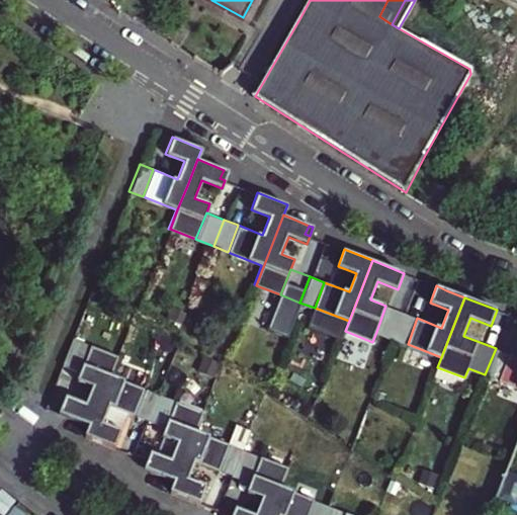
[(376,332),(393,338),(403,313),(385,306),(376,332)]
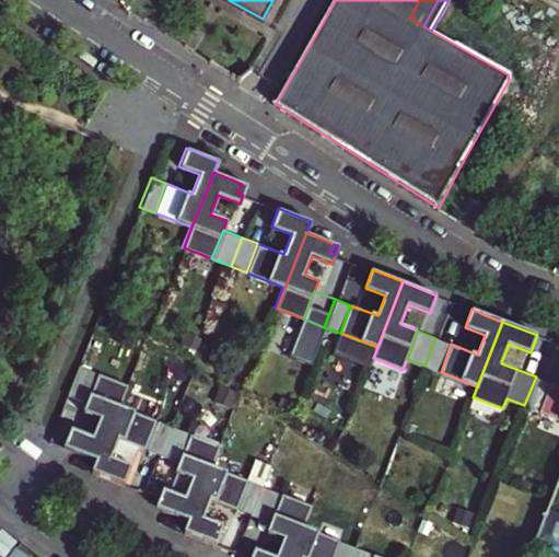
[(424,366),(441,372),(451,344),(435,338),(424,366)]
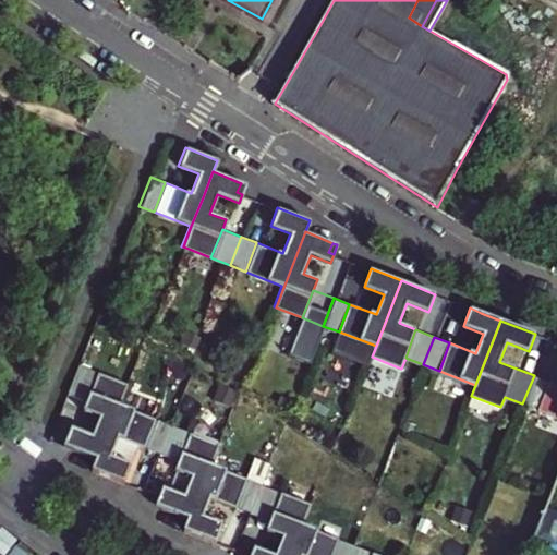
[(98,372),(77,363),(65,393),(86,400),(98,372)]
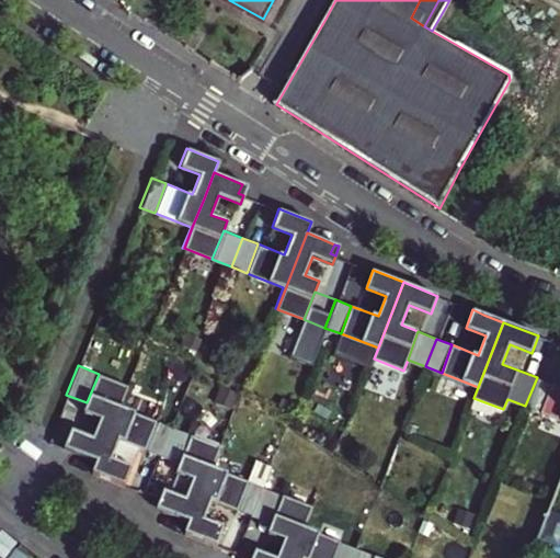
[(128,385),(99,374),(87,402),(83,412),(100,419),(92,437),(70,429),(67,439),(72,440),(68,450),(95,460),(120,407),(128,385)]
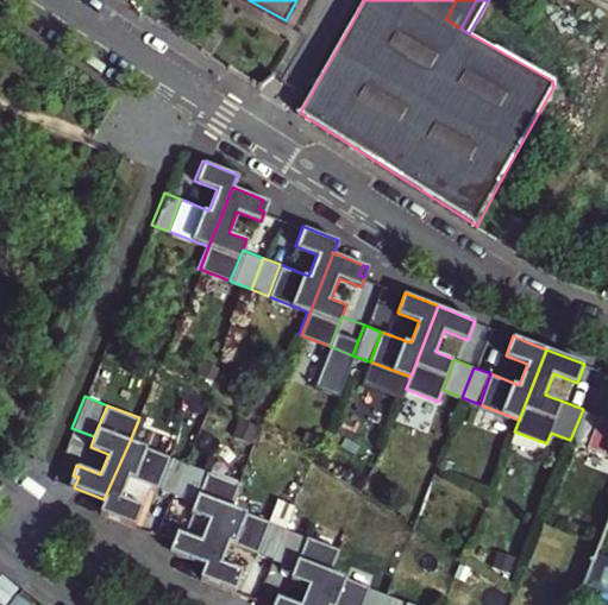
[(570,440),(587,446),(599,416),(583,409),(570,440)]
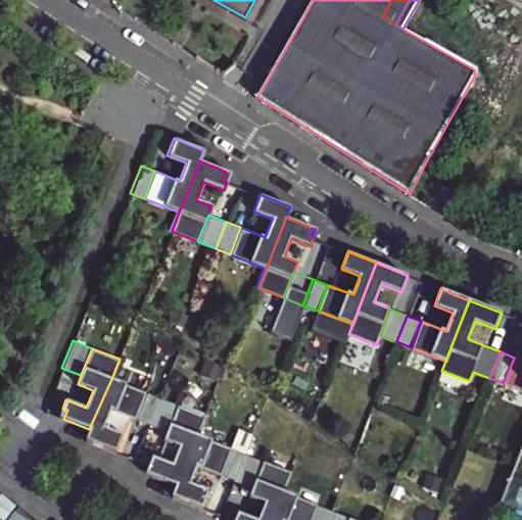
[(504,383),(516,388),(521,373),(521,360),(514,358),(504,383)]
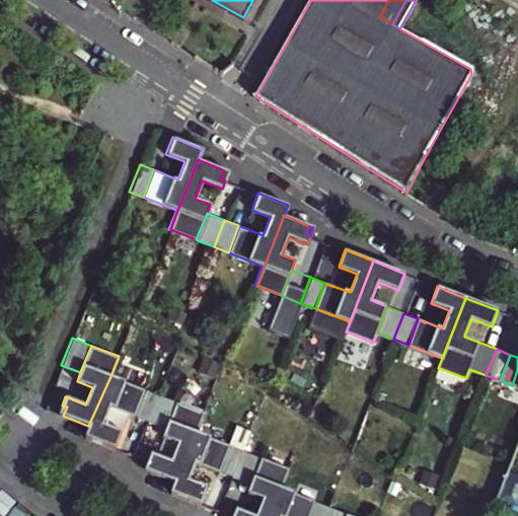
[(144,389),(111,376),(88,426),(84,436),(115,448),(121,431),(102,424),(109,407),(134,416),(144,389)]
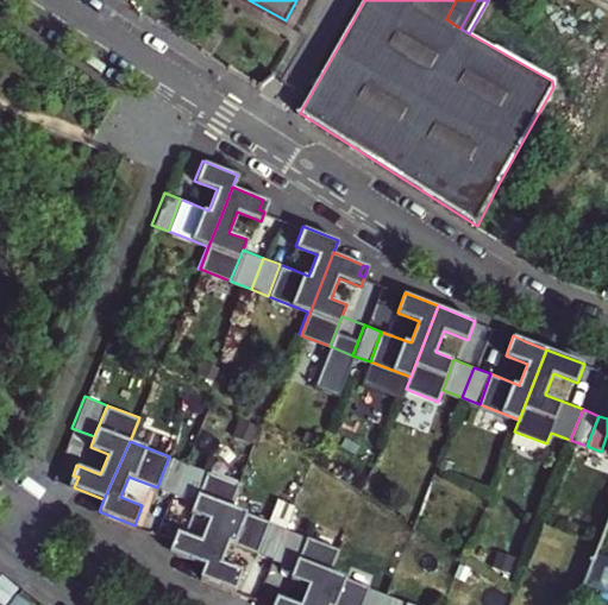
[(186,462),(169,457),(157,487),(174,493),(186,462)]
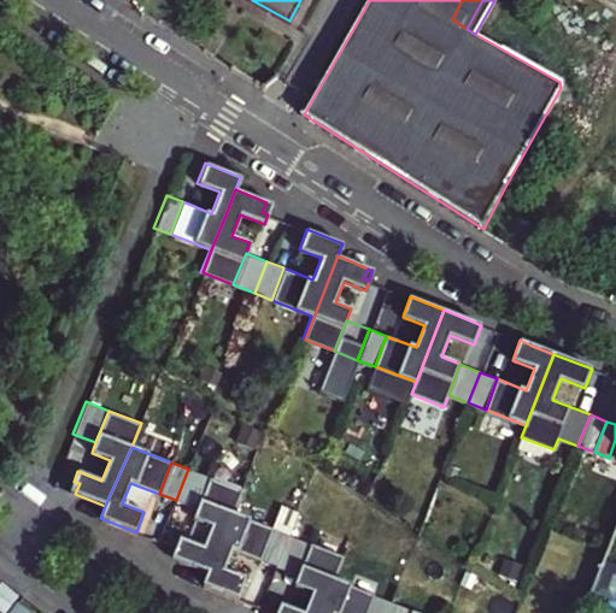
[(210,477),(188,469),(176,500),(198,510),(210,477)]
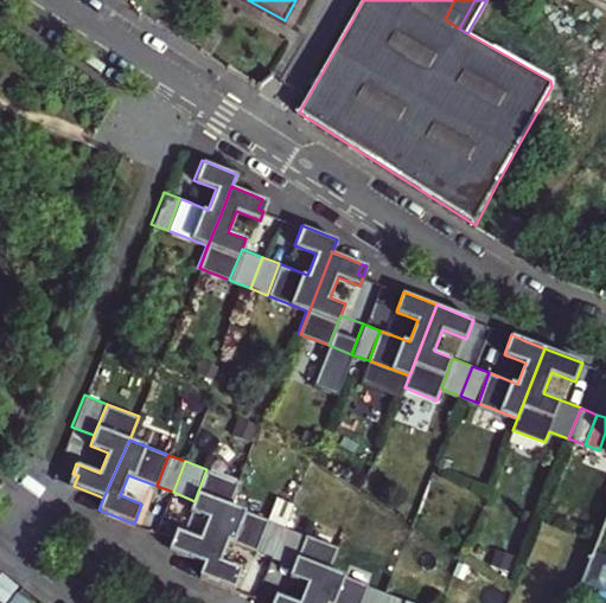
[(238,482),(206,469),(195,501),(190,511),(208,518),(199,539),(177,530),(172,539),(178,541),(174,551),(204,563),(198,575),(235,589),(242,570),(221,562),(229,540),(257,551),(269,520),(229,505),(238,482)]
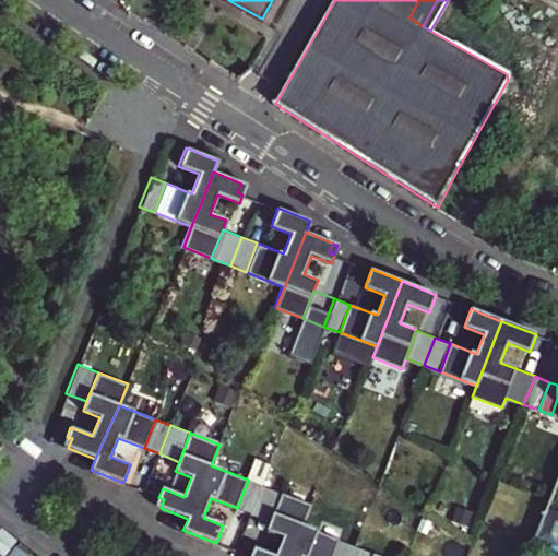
[(72,438),(67,437),(63,446),(68,448),(72,438)]
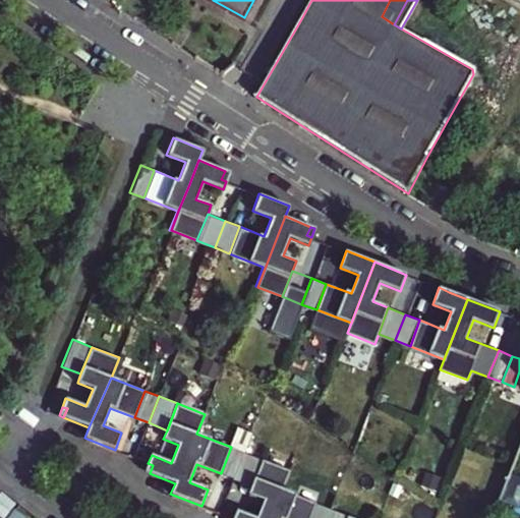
[(244,452),(231,447),(221,473),(233,478),(244,452)]
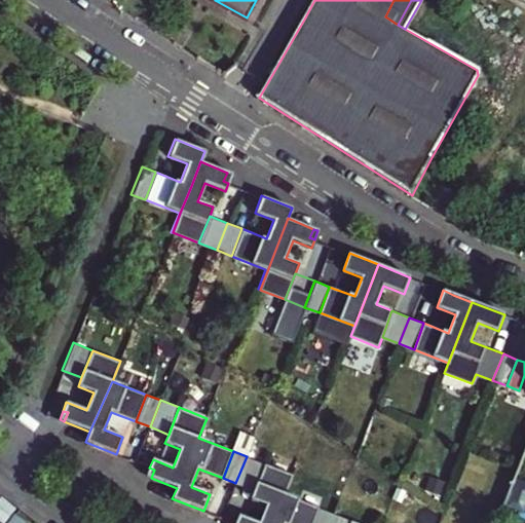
[(235,483),(254,490),(264,463),(247,456),(235,483)]
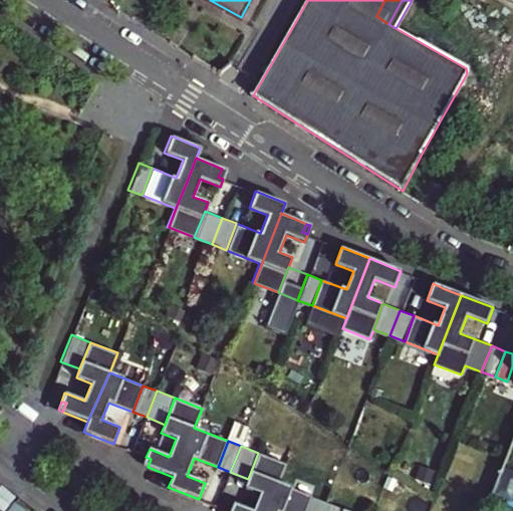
[(265,510),(284,463),(258,453),(248,479),(245,488),(260,494),(252,510),(233,504),(229,510),(265,510)]
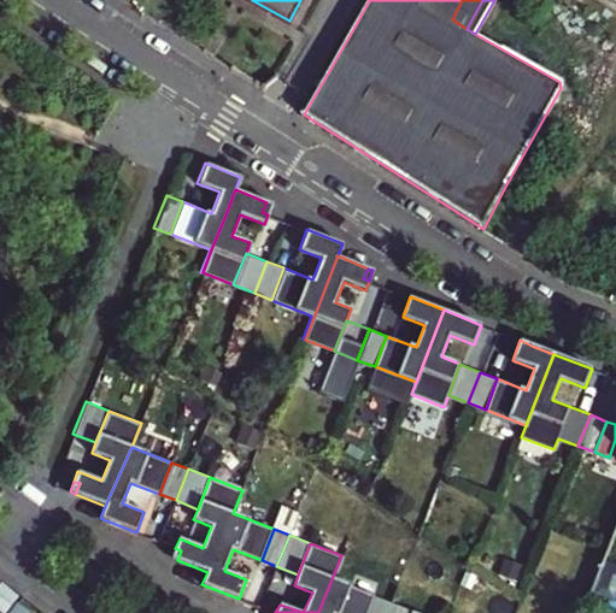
[(367,612),(375,594),(335,578),(344,555),(341,555),(318,612),(367,612)]
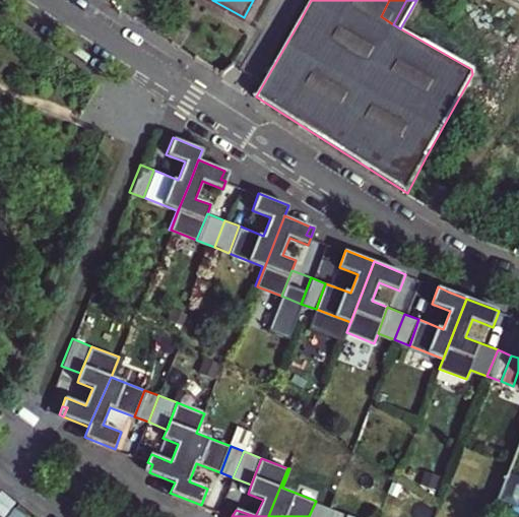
[(309,516),(324,516),(329,506),(316,501),(309,516)]
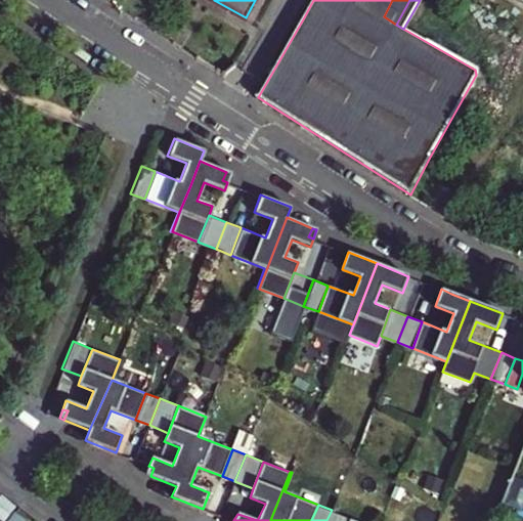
[(327,520),(348,520),(350,517),(332,510),(327,520)]
